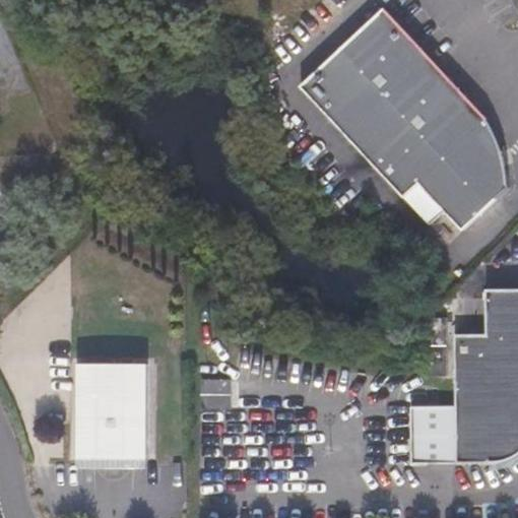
[(299,83),(401,196),(427,223),(442,209),(458,229),(505,186),(504,169),(501,153),(497,139),(489,123),(384,7),(299,83)]
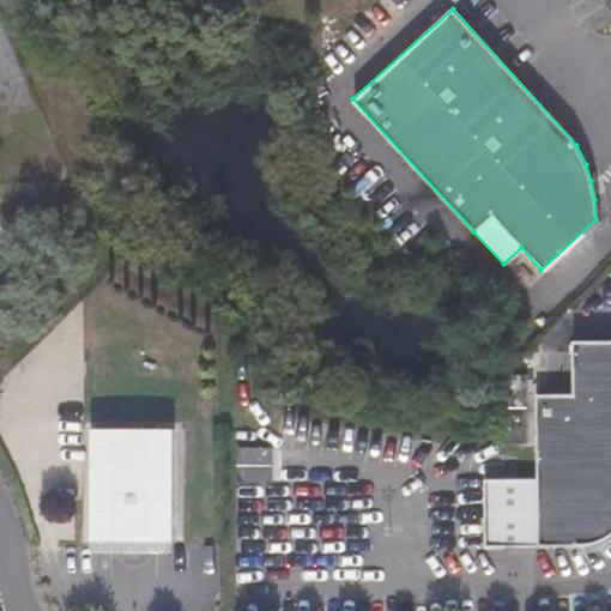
[(610,337),(573,339),(574,392),(537,393),(540,544),(586,543),(610,533),(610,337)]
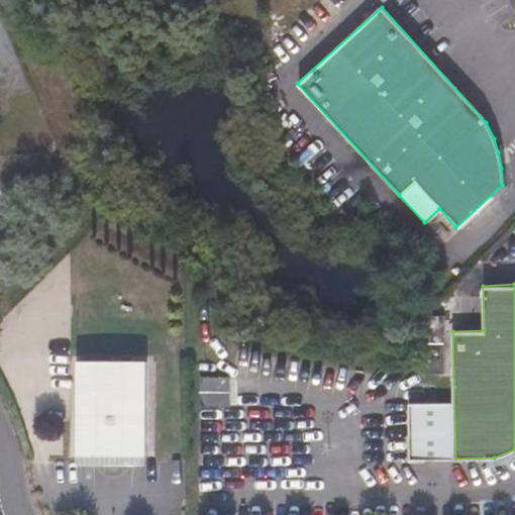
[(428,371),(443,370),(442,314),(427,314),(428,371)]
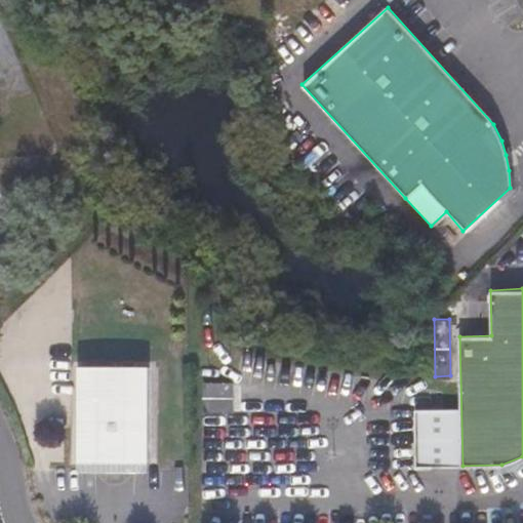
[(152,366),(81,367),(82,464),(153,463),(152,366)]
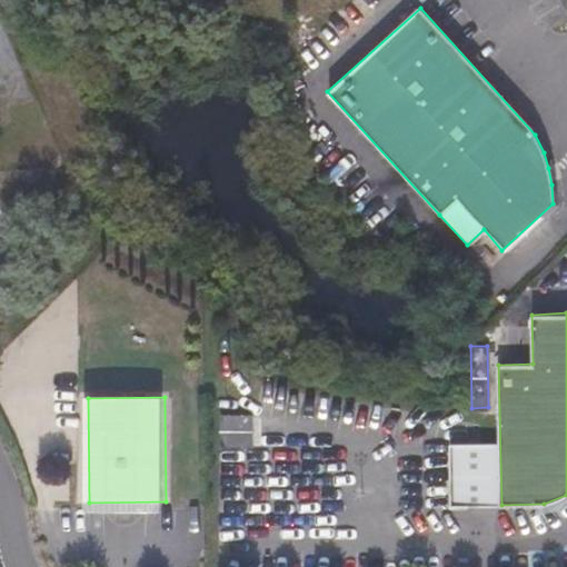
[(217,444),(251,445),(252,411),(218,410),(217,444)]
